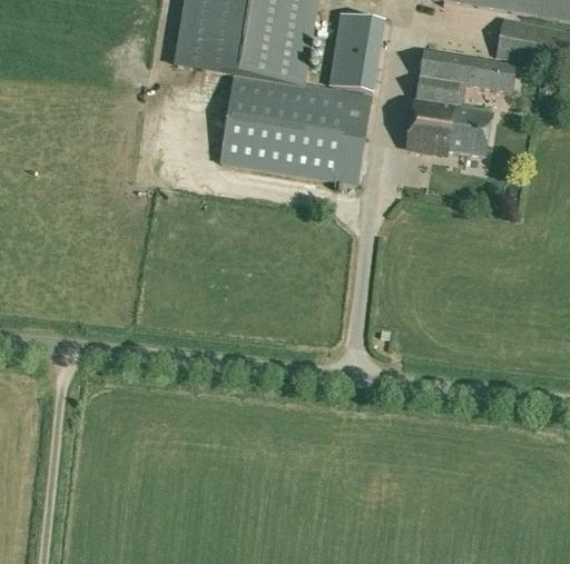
[(301,83),(314,0),(187,0),(177,63),(233,72),(218,162),(357,185),(372,95),(301,83)]
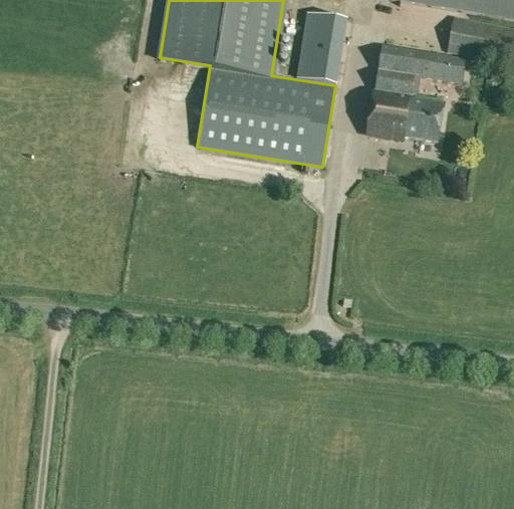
[(402,0),(513,17),(513,0),(402,0)]
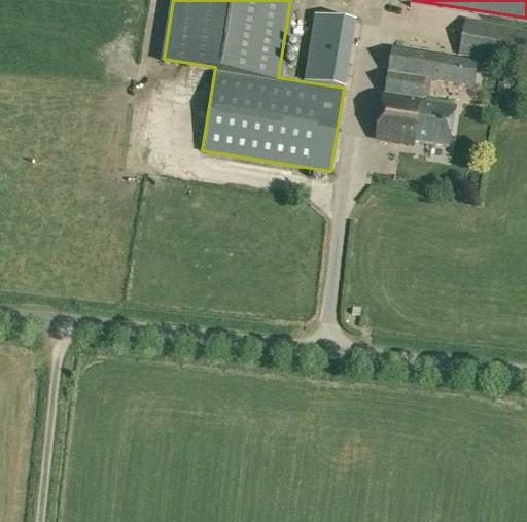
[(355,18),(314,11),(304,78),(344,83),(355,18)]
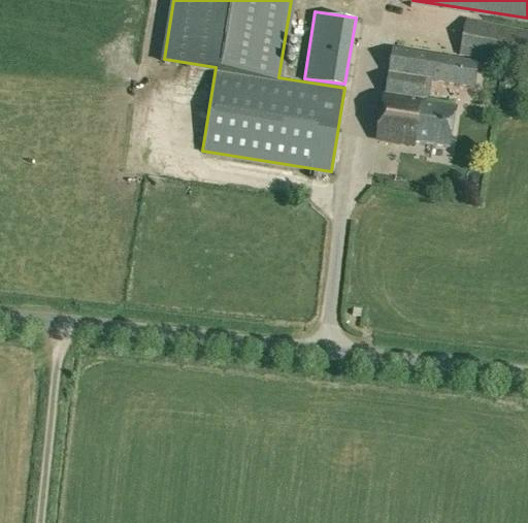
[(527,27),(466,15),(459,50),(527,63),(527,27)]
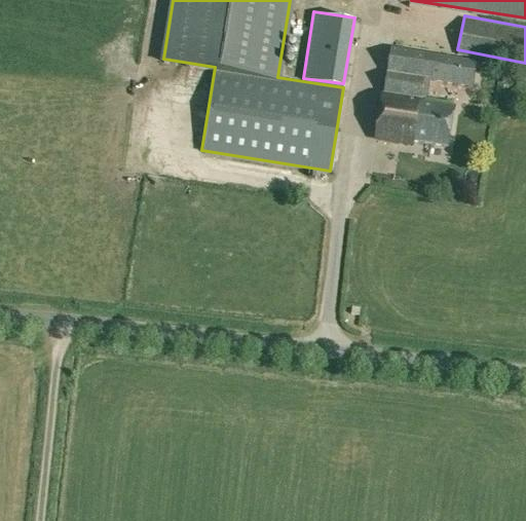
[(412,143),(413,139),(449,144),(455,103),(423,98),(427,77),(473,84),(475,73),(477,58),(389,43),(373,137),(412,143)]
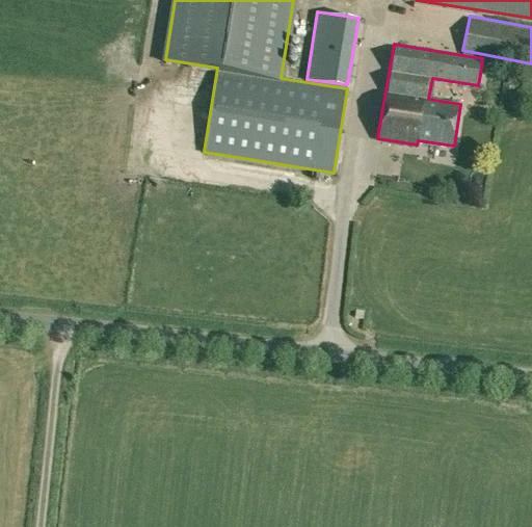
All buildings are outlined.
